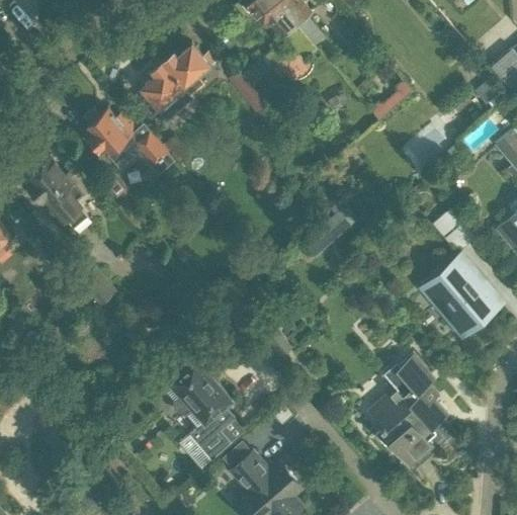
[(316,44),(278,0),(238,0),(235,4),(244,15),(252,8),(254,10),(265,22),(270,18),(288,38),(290,36),(309,57),(319,48),(315,45),(316,44)]
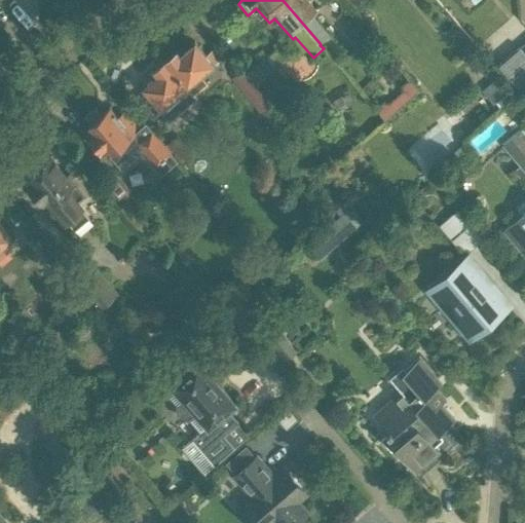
[(283,0),(321,44),(331,37),(312,15),(316,12),(305,0),(283,0)]
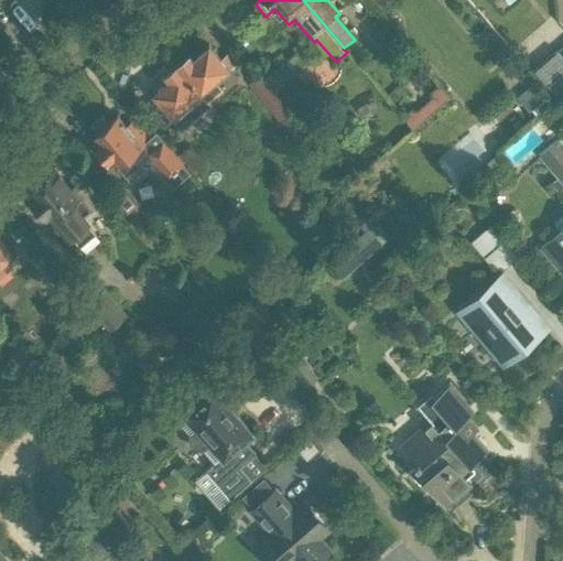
[(383,28),(379,32),(388,44),(393,39),(383,28)]
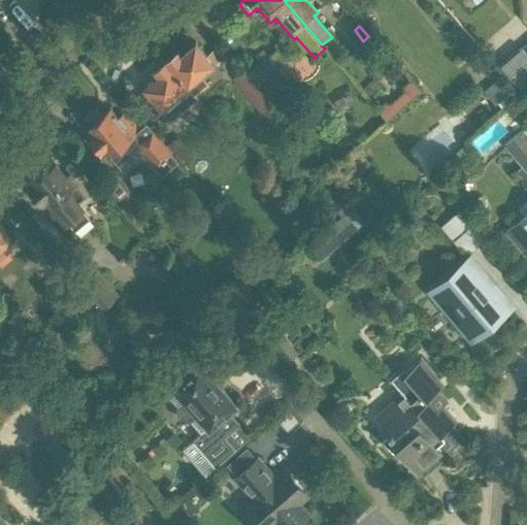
[(209,58),(197,43),(186,54),(183,50),(168,62),(196,96),(209,85),(203,78),(223,62),(215,53),(209,58)]
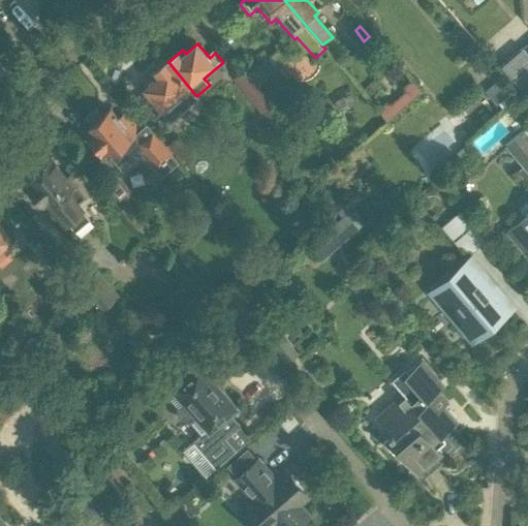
[(259,87),(290,62),(279,49),(248,73),(259,87)]
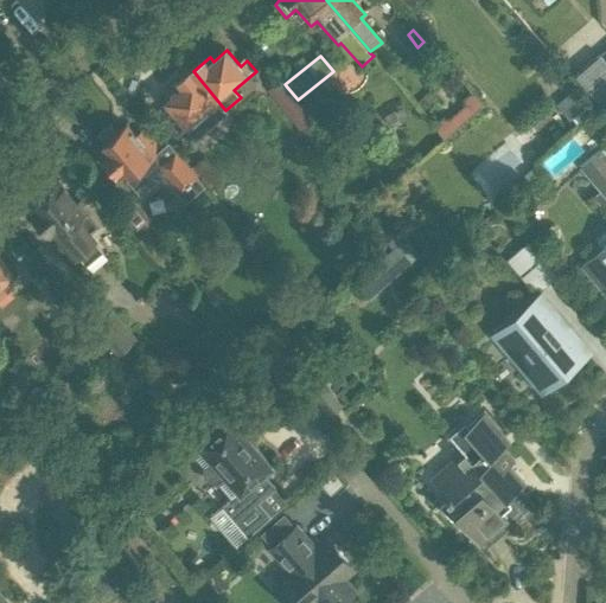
[(594,56),(571,77),(597,107),(605,98),(605,68),(597,58),(594,56)]
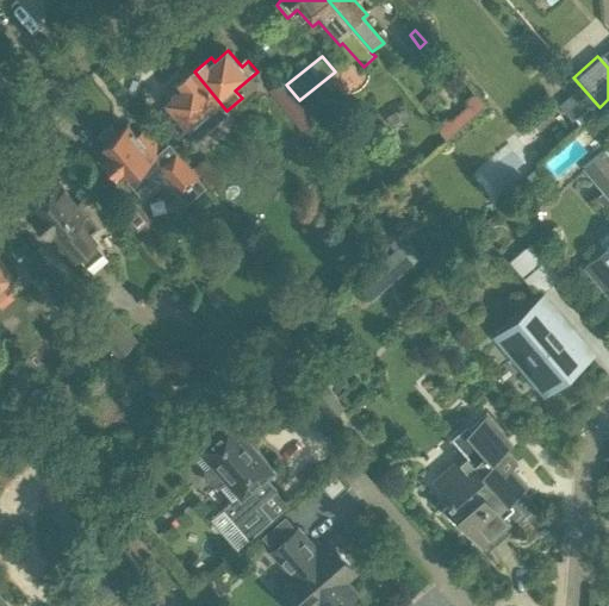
[(179,93),(166,104),(173,112),(166,118),(190,145),(196,141),(198,143),(230,116),(227,112),(227,111),(194,72),(175,88),(179,93)]
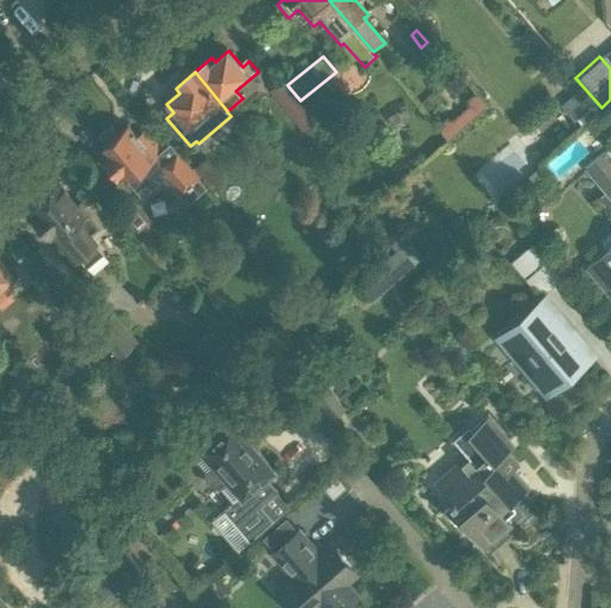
[(304,135),(317,126),(285,84),(273,94),(304,135)]
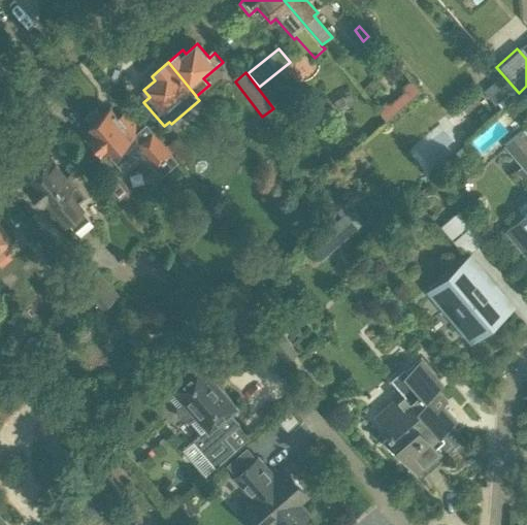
[(495,106),(512,93),(500,79),(485,93),(495,106)]
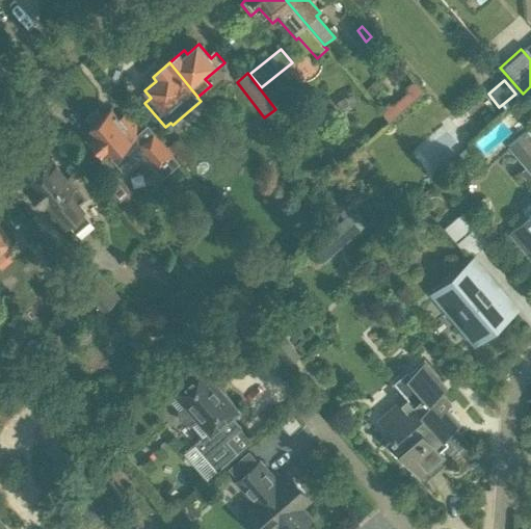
[(390,124),(424,94),(415,83),(407,90),(410,94),(393,108),(390,105),(380,113),(390,124)]
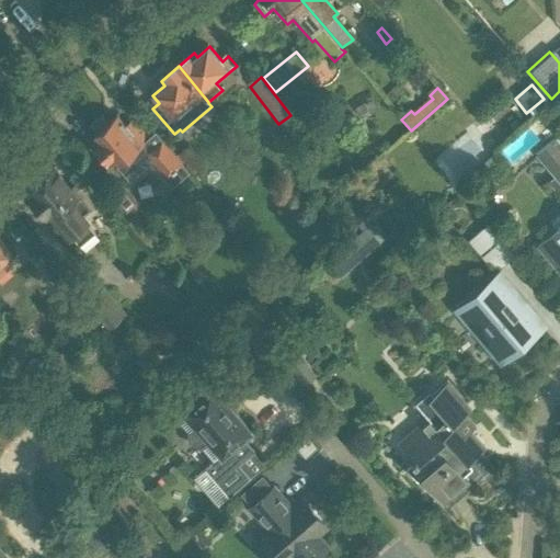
[(110,125),(103,116),(92,126),(99,134),(96,136),(100,139),(93,146),(112,168),(120,162),(123,166),(141,149),(168,180),(185,166),(163,139),(162,140),(157,134),(149,139),(134,122),(127,127),(118,117),(110,125)]
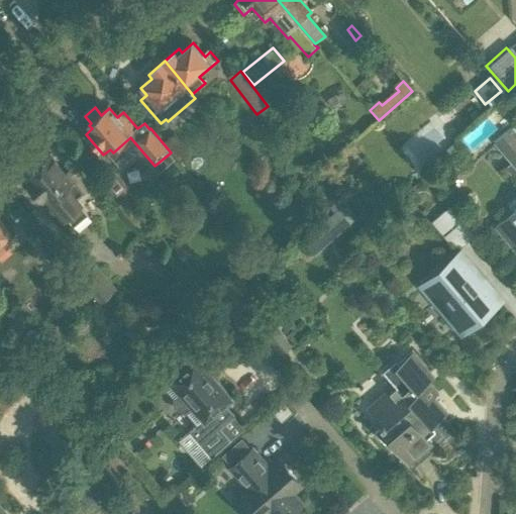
[(515,132),(513,129),(494,145),(515,171),(515,132)]
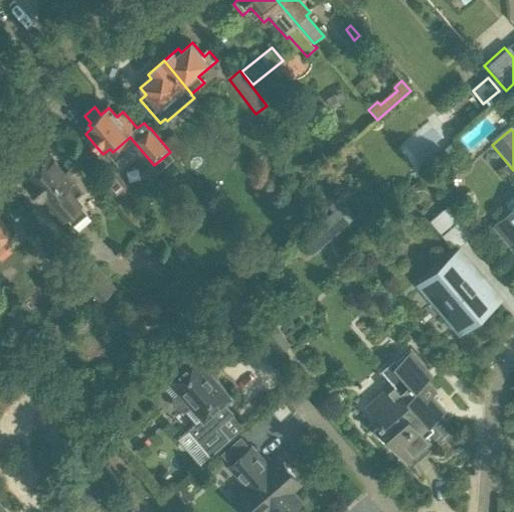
[(179,163),(191,154),(175,135),(164,144),(179,163)]
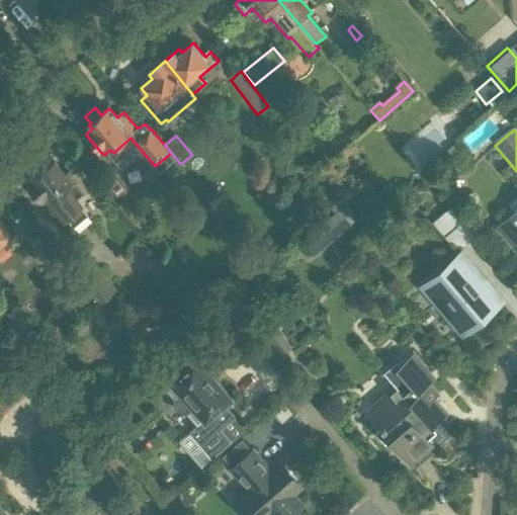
[(456,143),(446,152),(452,159),(462,151),(456,143)]
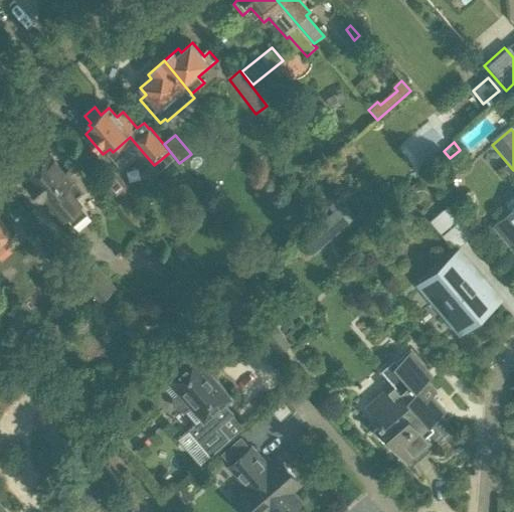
[(89,216),(83,210),(77,203),(89,193),(78,181),(80,179),(72,170),(66,175),(50,157),(30,174),(33,178),(27,183),(44,204),(49,200),(58,210),(66,220),(67,219),(74,228),(89,216)]
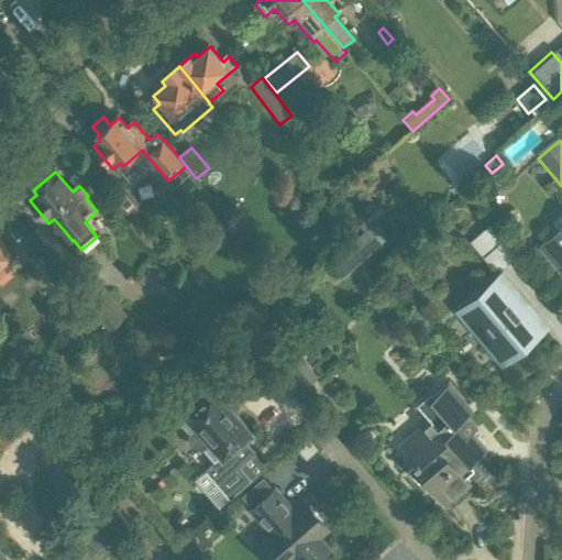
[(128,217),(142,206),(124,185),(111,196),(128,217)]
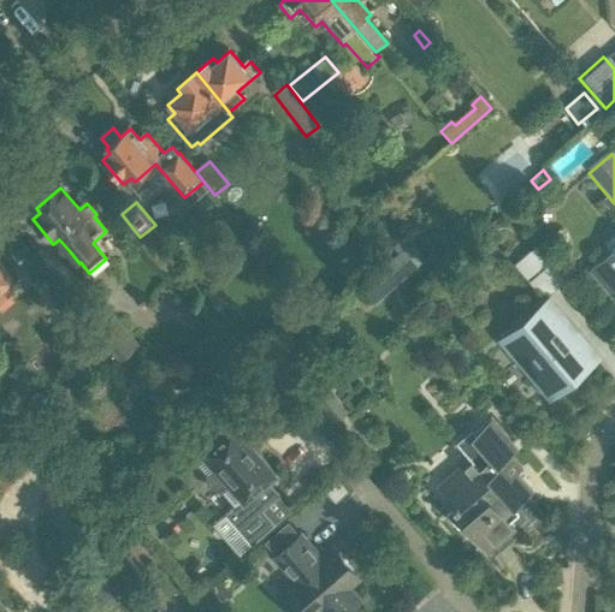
[(374,306),(427,261),(414,245),(361,290),(374,306)]
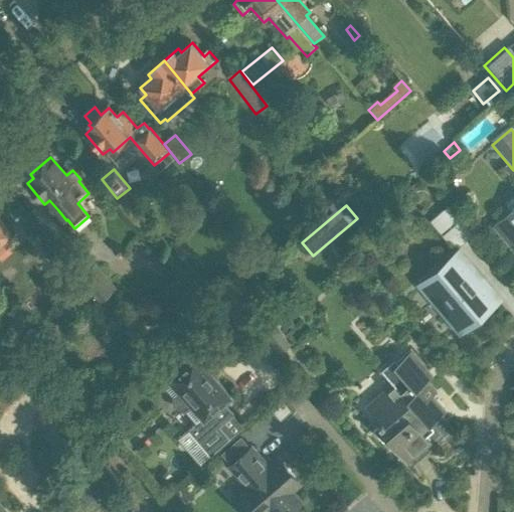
[(513,211),(495,228),(512,248),(513,246),(513,211)]
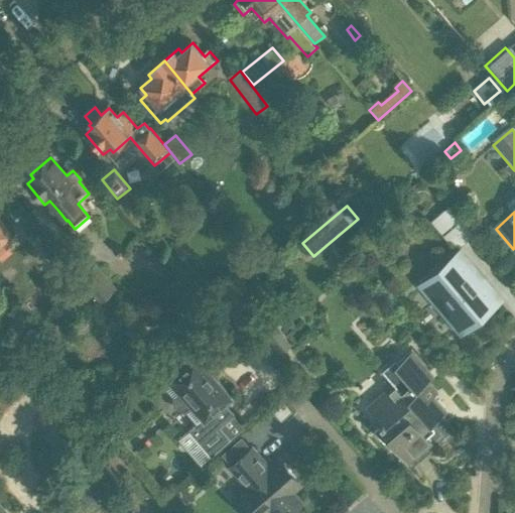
[(0,257),(10,249),(5,243),(14,235),(0,218),(0,257)]
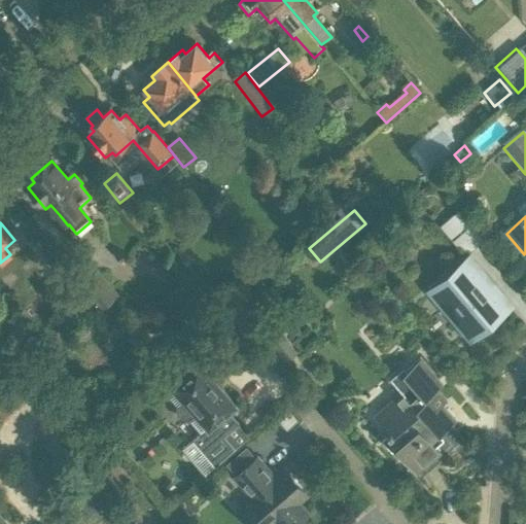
[(471,255),(426,292),(470,346),(516,307),(471,255)]
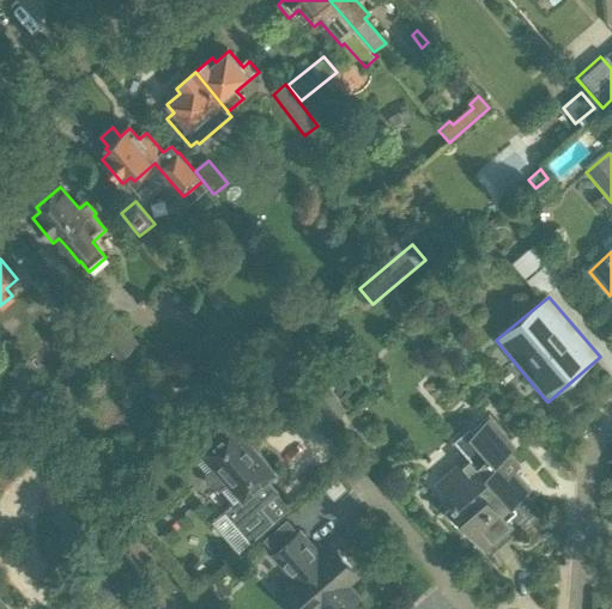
[(119,361),(139,345),(115,316),(95,333),(119,361)]
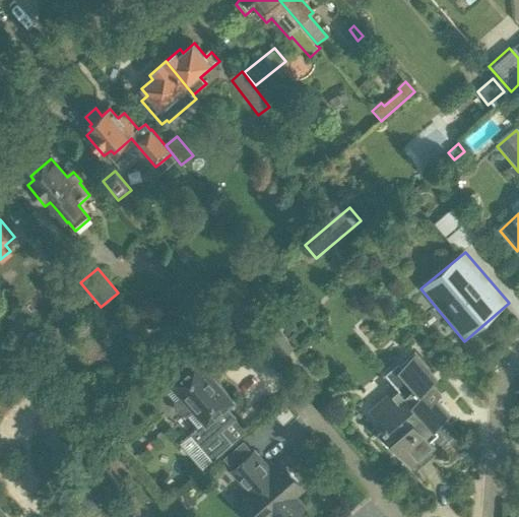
[(79,309),(92,299),(74,276),(61,287),(79,309)]
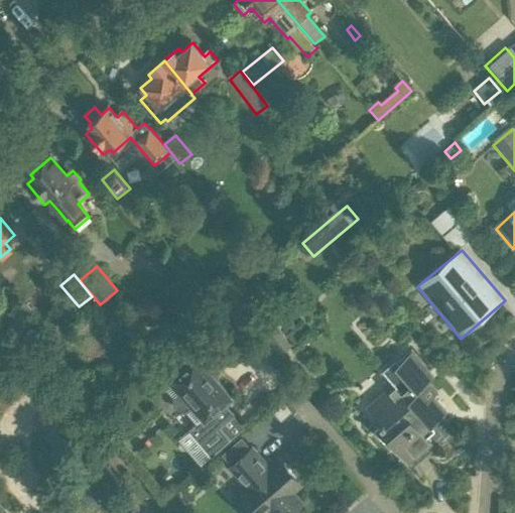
[(198,328),(212,315),(180,277),(166,289),(198,328)]
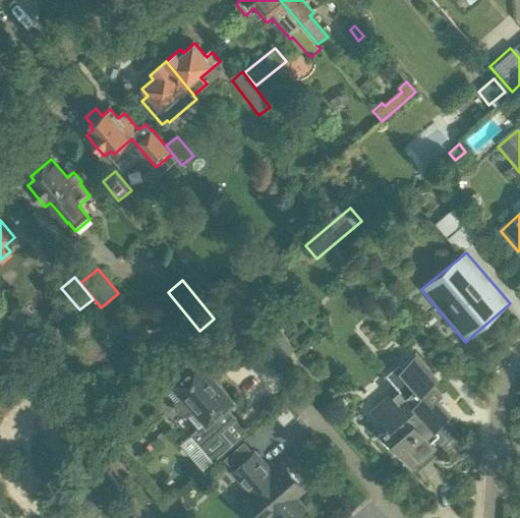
[(128,337),(138,348),(145,343),(139,337),(141,337),(145,334),(146,330),(142,326),(137,326),(134,329),(134,332),(128,337)]
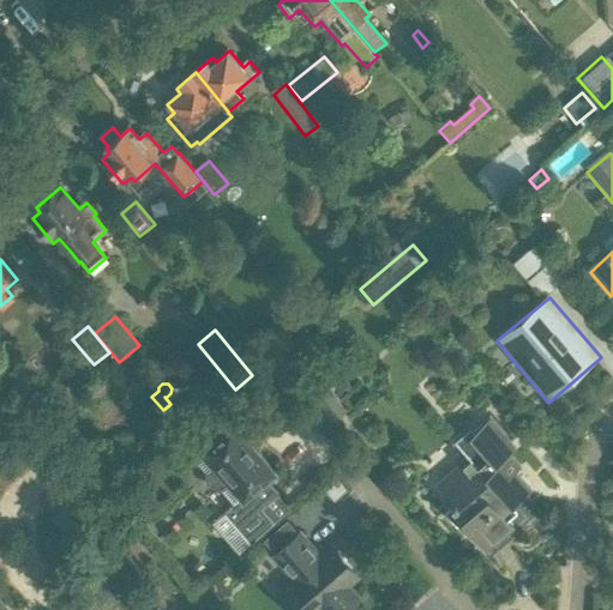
[(175,404),(167,411),(178,422),(185,416),(175,404)]
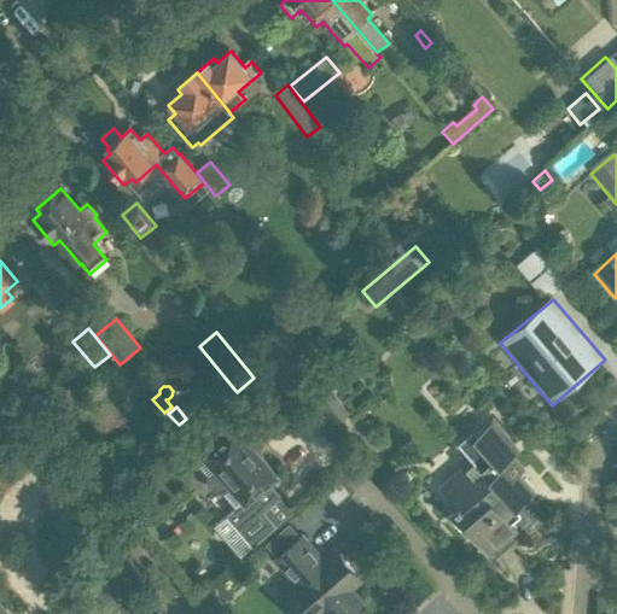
[(508,521),(529,502),(521,491),(524,487),(518,480),(525,474),(510,456),(517,449),(494,424),(475,440),(485,454),(460,475),(465,480),(446,497),(458,510),(455,512),(459,515),(461,514),(469,522),(464,527),(490,557),(518,533),(508,521)]
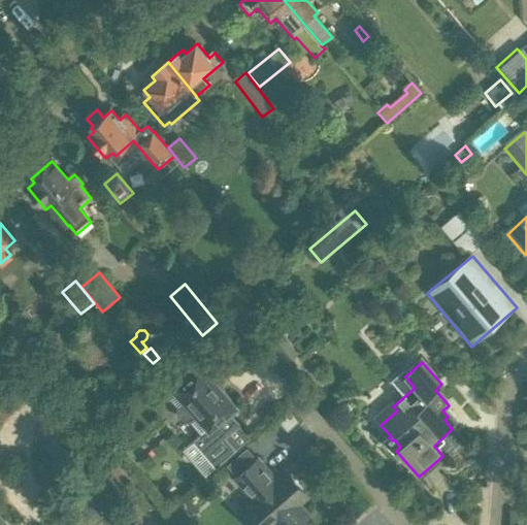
[(199,436),(195,439),(197,441),(194,444),(205,457),(216,468),(236,451),(226,439),(240,427),(230,415),(236,408),(236,409),(238,407),(236,405),(236,406),(223,391),(224,391),(222,389),(222,390),(216,383),(217,383),(215,382),(201,366),(202,366),(200,365),(199,366),(175,388),(174,387),(173,389),(174,390),(186,403),(179,408),(177,414),(178,419),(182,422),(187,424),(192,423),(198,417),(209,429),(209,430),(200,438),(199,436)]
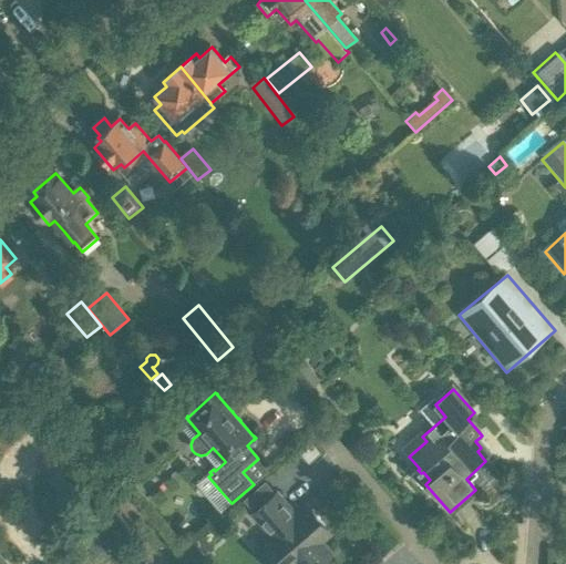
[(320,455),(310,443),(300,452),(310,464),(320,455)]
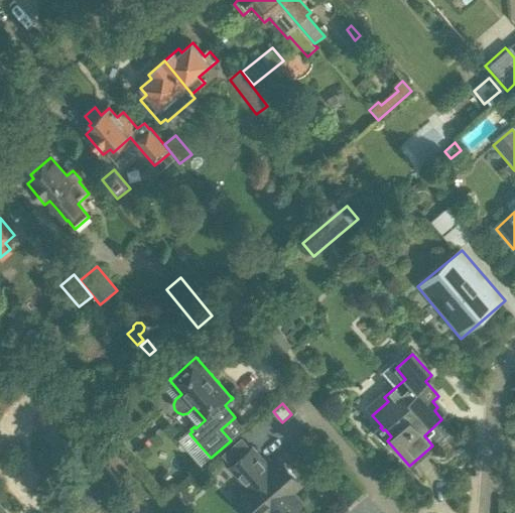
[(270,471),(252,451),(243,439),(224,457),(233,468),(232,469),(250,489),(234,502),(243,512),(295,512),(301,507),(291,496),(302,486),(281,462),(270,471)]
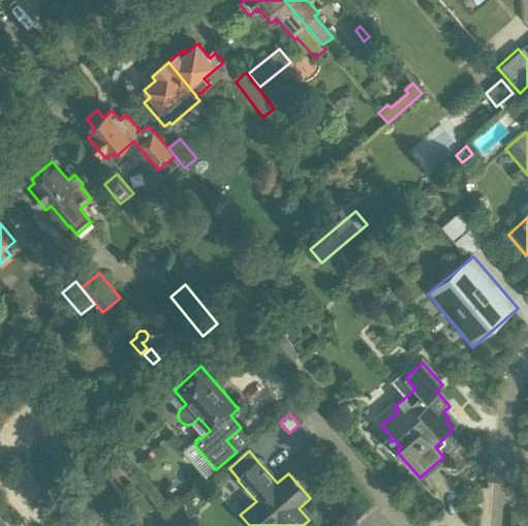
[(193,525),(195,524),(183,509),(171,519),(176,525),(193,525)]
